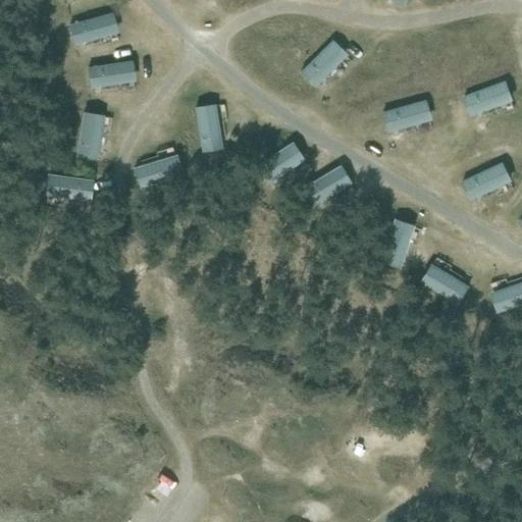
[(403,9),(408,0),(384,0),(385,0),(403,9)]
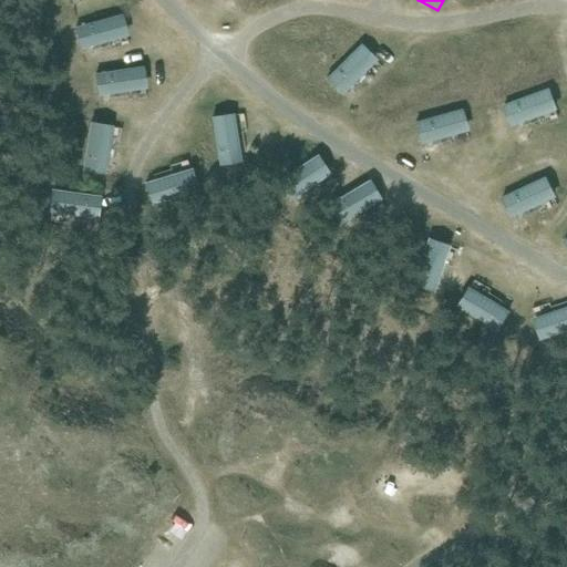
[(121,13),(75,26),(82,51),(127,40),(121,13)]
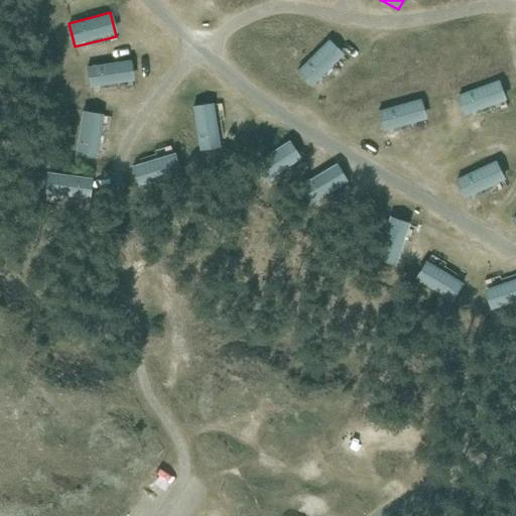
[(328,39),(294,71),(311,89),(345,57),(328,39)]
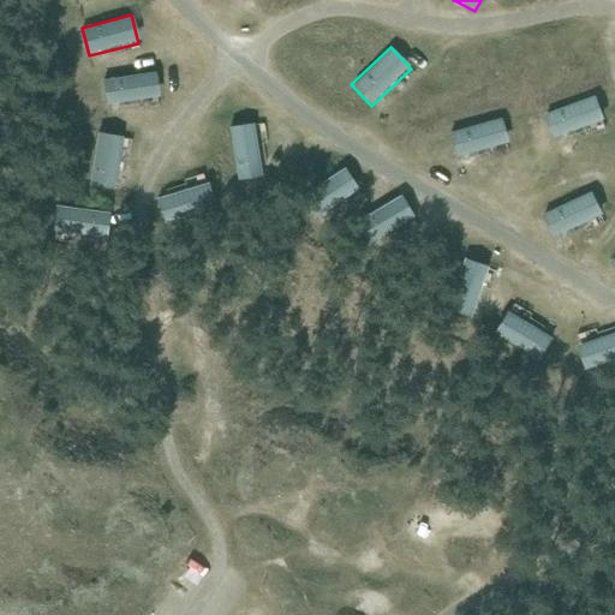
[(155,73),(101,81),(105,108),(159,102),(155,73)]
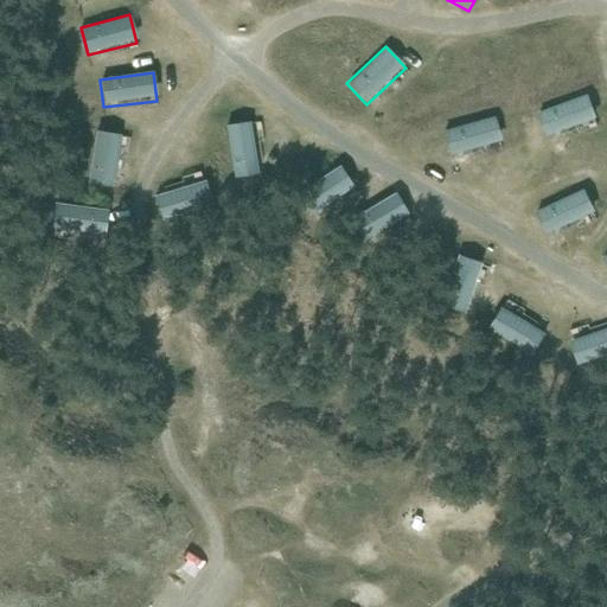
[(587,89),(535,109),(547,139),(599,119),(587,89)]
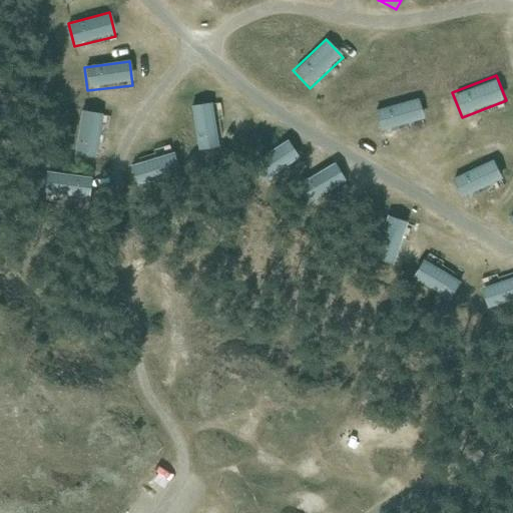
[(417,93),(369,107),(377,135),(425,122),(417,93)]
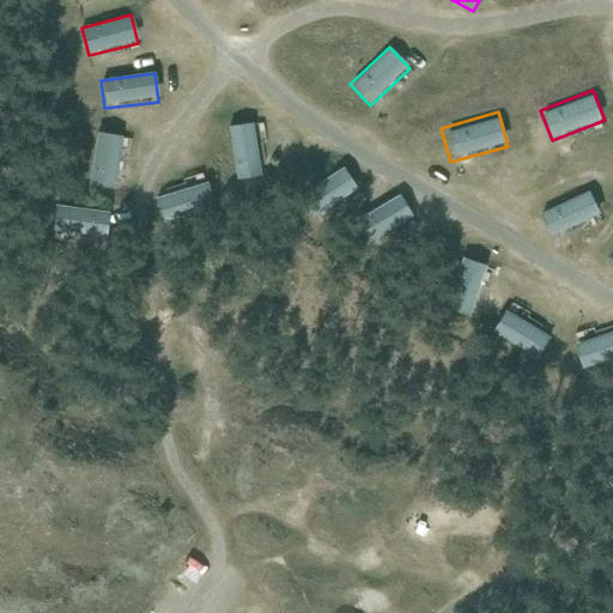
[(250,123),(228,127),(236,182),(260,177),(250,123)]
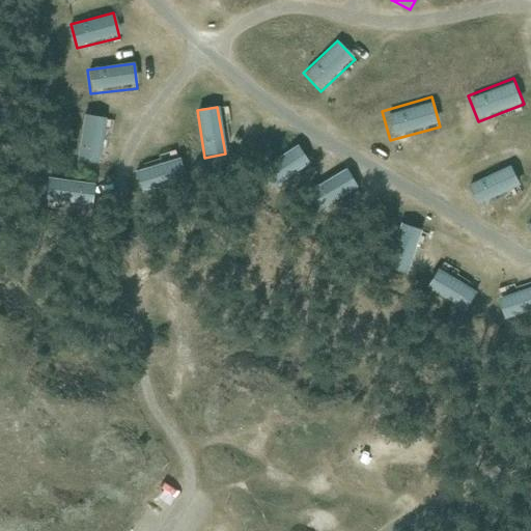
[(106,120),(84,116),(76,163),(98,166),(106,120)]
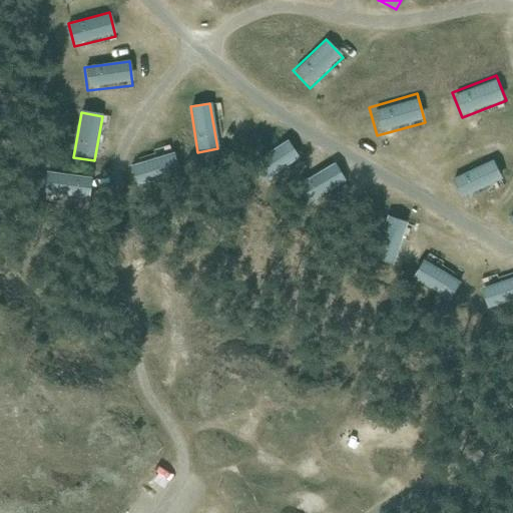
[(298,161),(286,142),(252,164),(265,182),(298,161)]
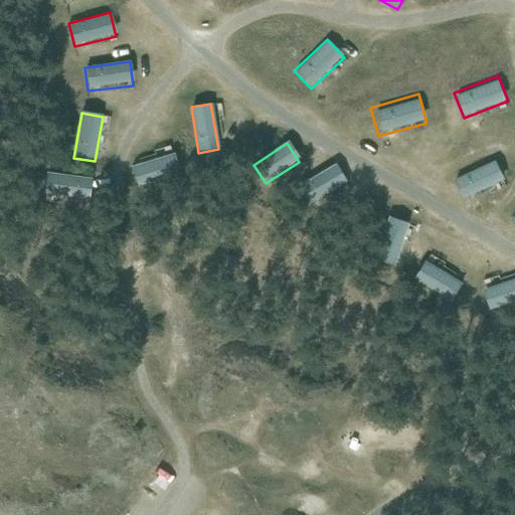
[(180,175),(175,154),(131,166),(137,187),(180,175)]
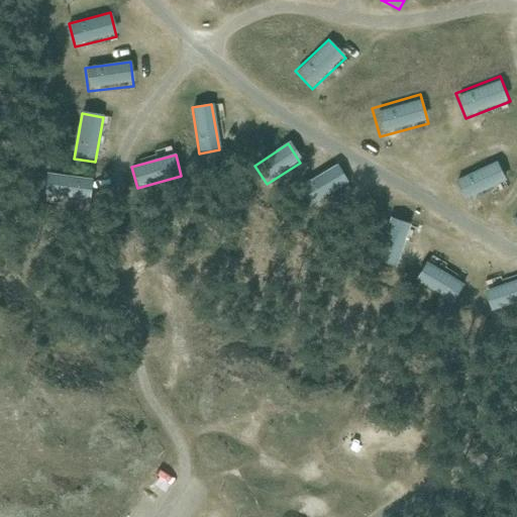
[(498,160),(454,177),(463,200),(507,182),(498,160)]
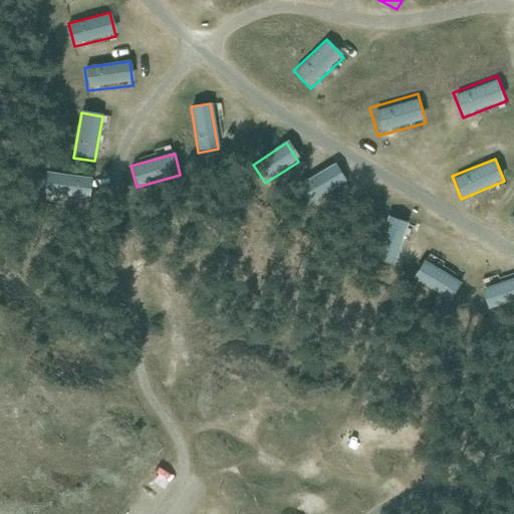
[(345,184),(334,165),(294,187),(297,192),(305,207),(315,201),(345,184)]
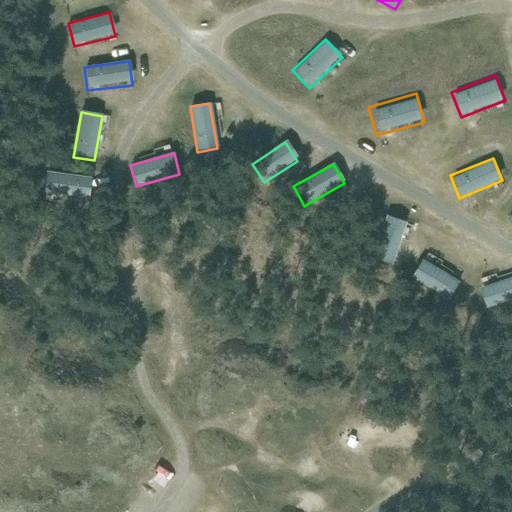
[(92,178),(47,172),(44,193),(89,200),(92,178)]
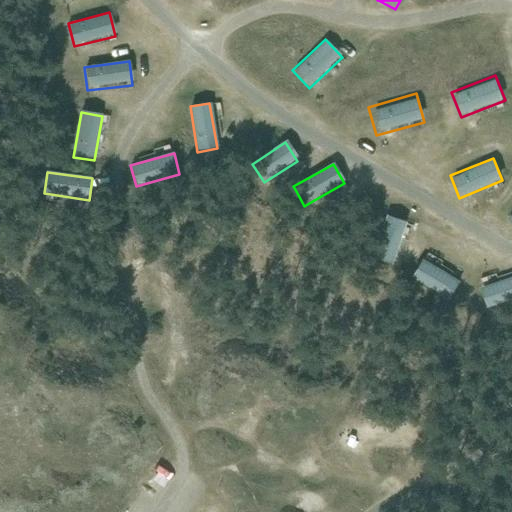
[(409,224),(387,216),(377,244),(371,259),(382,263),(393,267),(409,224)]
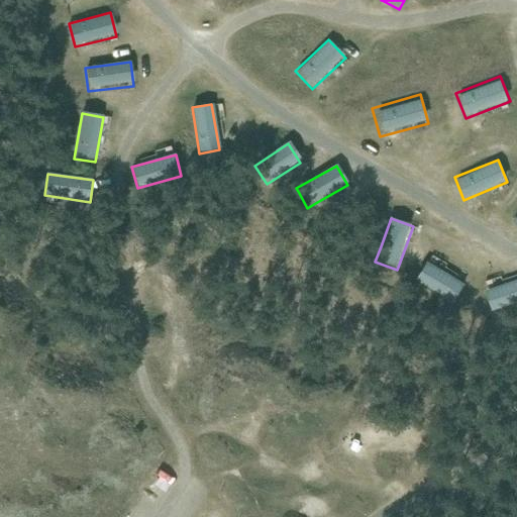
[(468,287),(425,265),(415,284),(457,306),(468,287)]
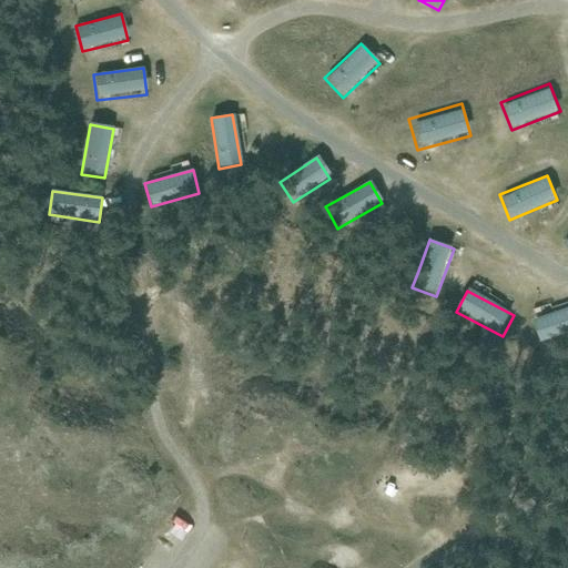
[(567,311),(535,320),(541,344),(567,336),(567,311)]
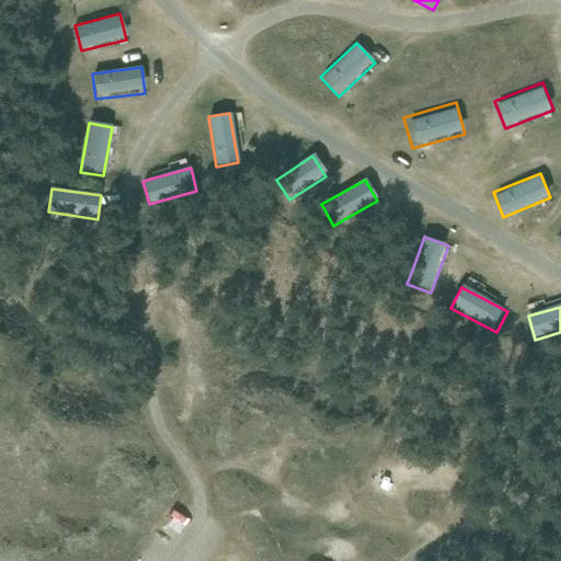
All buildings are outlined.
